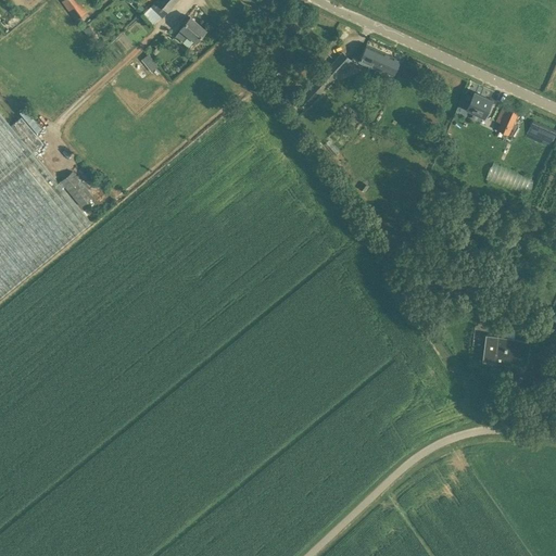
[(78,0),(61,0),(75,20),(87,12),(78,0)]
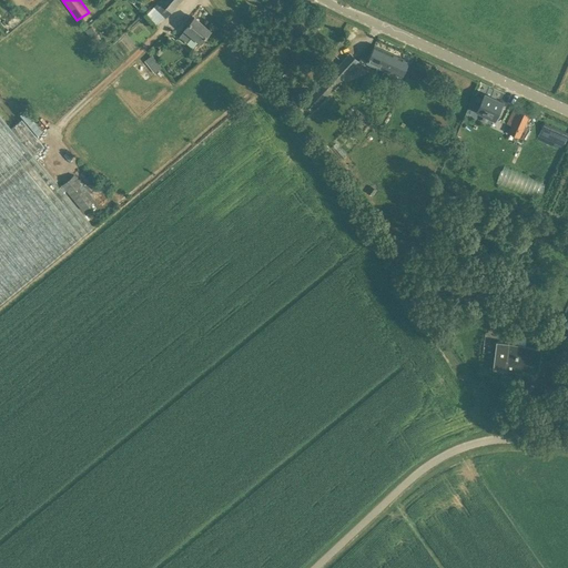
[(182,0),(160,0),(159,2),(171,12),(182,0)]
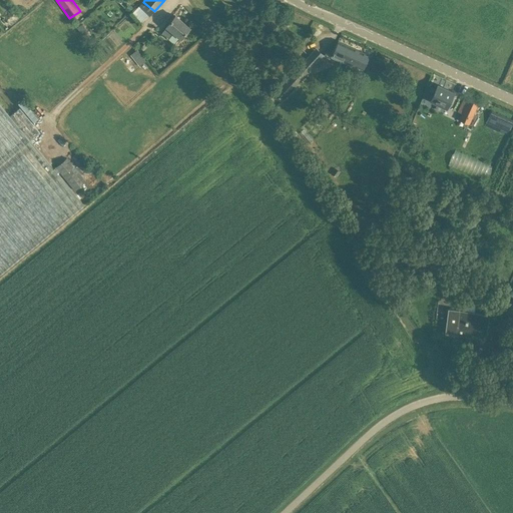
[(154,11),(143,2),(139,7),(149,16),(154,11)]
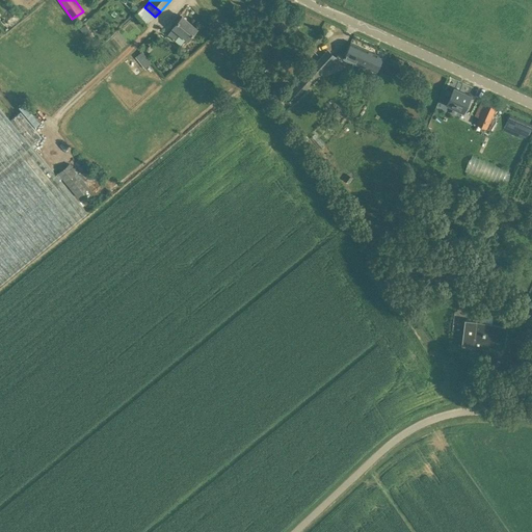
[(167,34),(175,40),(180,33),(188,40),(196,28),(182,16),(173,27),(174,27),(167,34)]
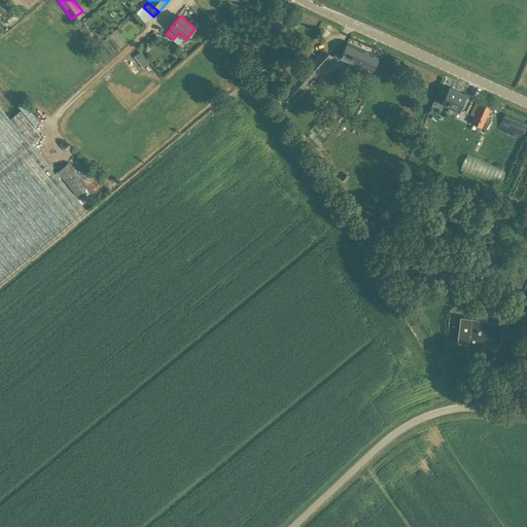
[(84,25),(78,29),(85,38),(91,34),(84,25)]
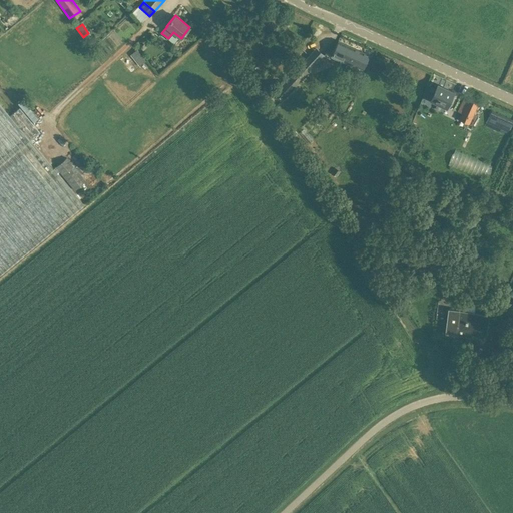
[(332,55),(363,70),(370,55),(338,41),(332,55)]
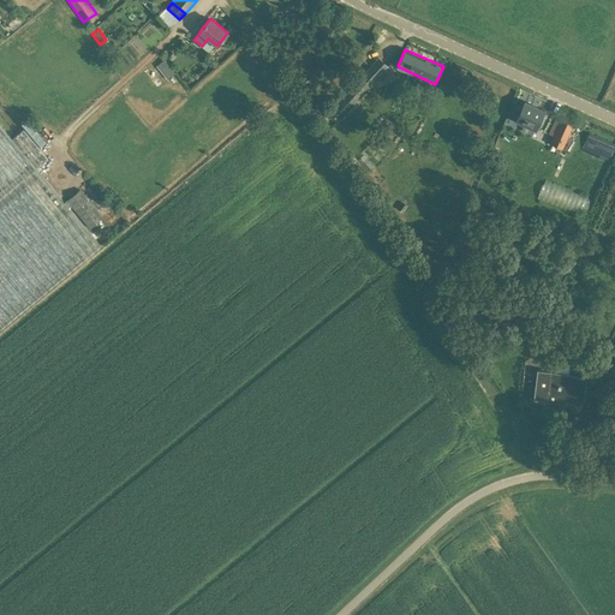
[(157,65),(167,78),(175,72),(166,59),(157,65)]
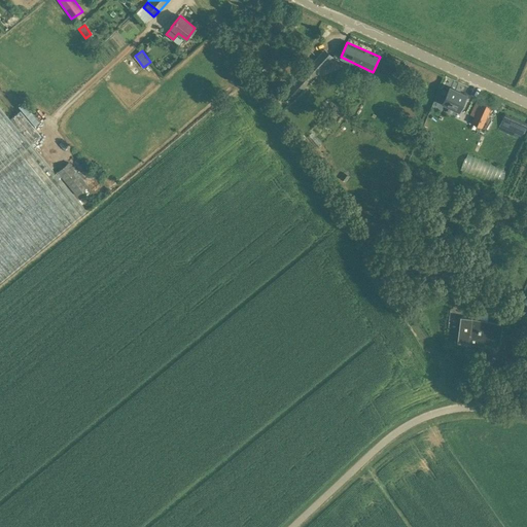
[(288,86),(297,95),(325,63),(316,56),(288,86)]
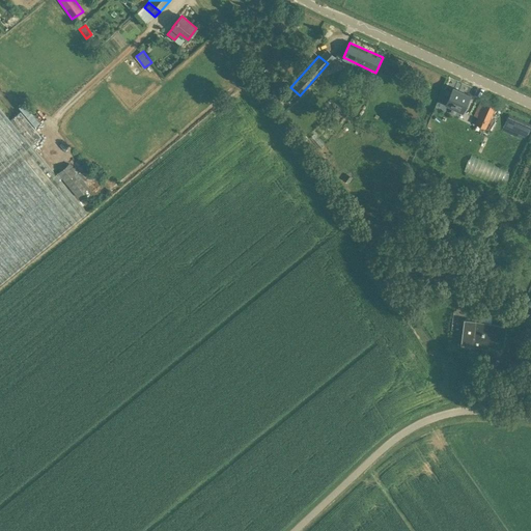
[(446,90),(441,101),(444,103),(444,104),(463,113),(471,94),(452,86),(450,91),(446,90)]
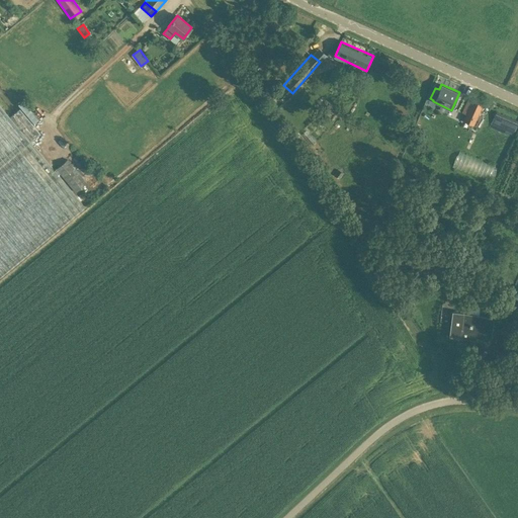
[(463,120),(473,125),(483,104),(468,98),(461,113),(465,115),(463,120)]
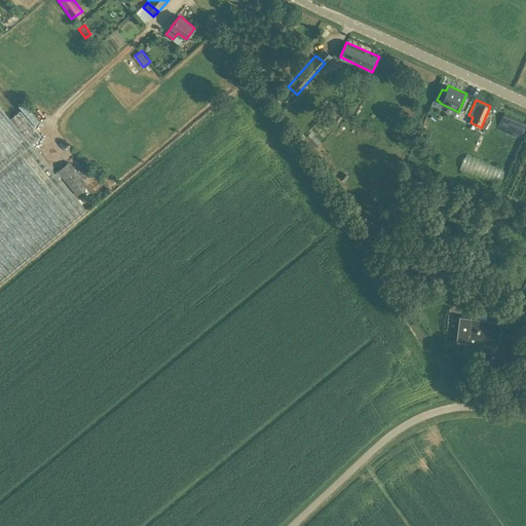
[(0,284),(87,212),(33,146),(43,137),(22,110),(11,119),(0,106),(0,284)]
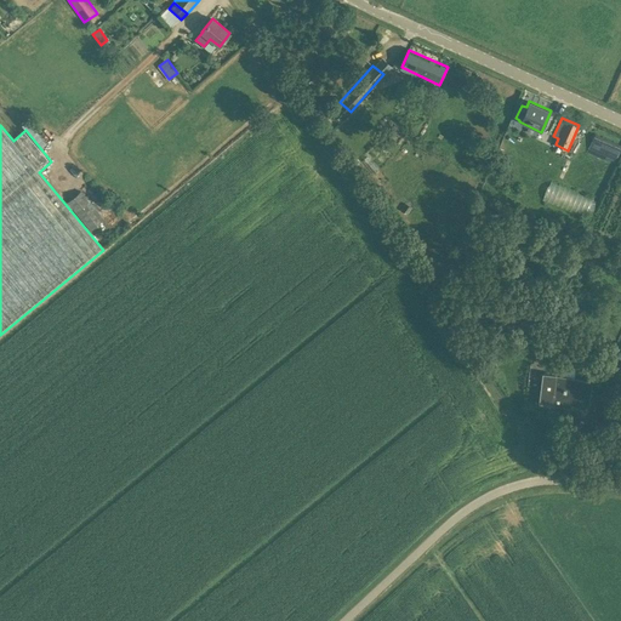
[(392,125),(386,130),(391,136),(397,130),(392,125)]
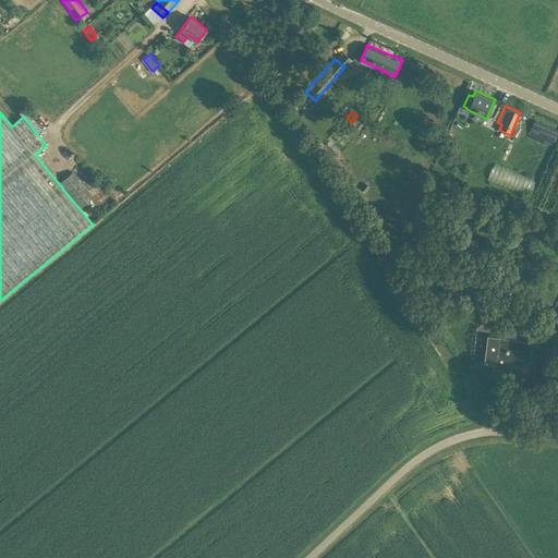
[(528,136),(553,147),(557,133),(557,128),(535,119),(528,136)]
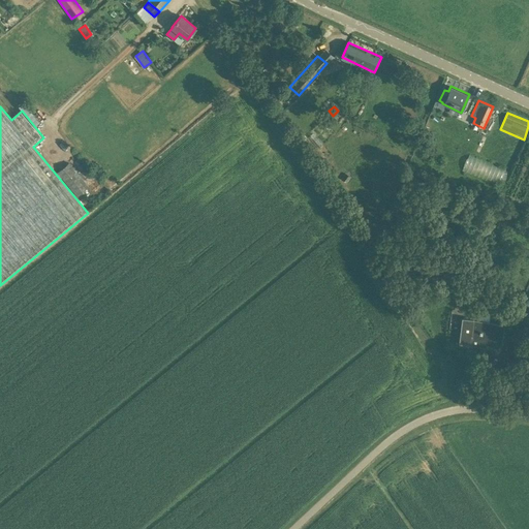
[(69,163),(59,173),(62,177),(78,195),(89,186),(69,163)]
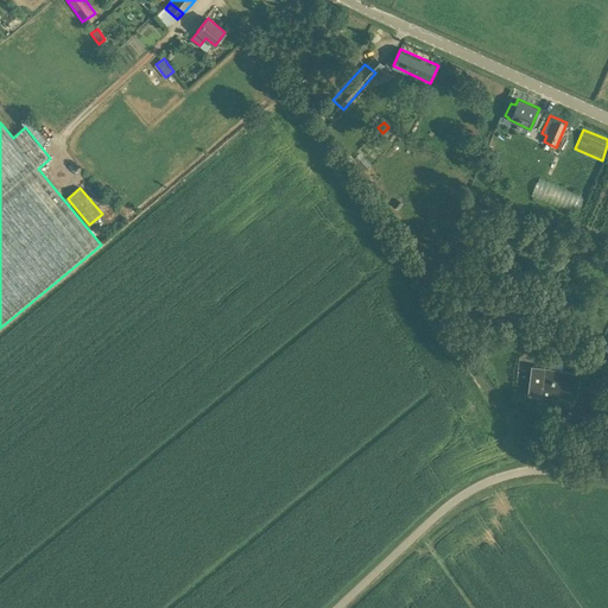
[(529,394),(556,398),(582,401),(587,363),(564,360),(563,362),(546,360),(546,367),(532,366),(529,394)]
